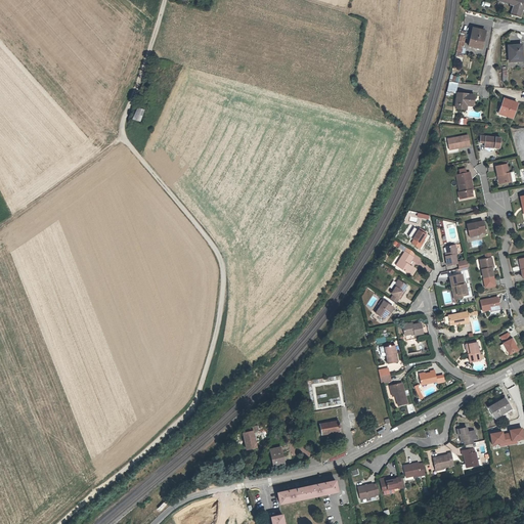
[(517,4),(504,0),(497,0),(513,5),(510,14),(513,15),(517,4)]
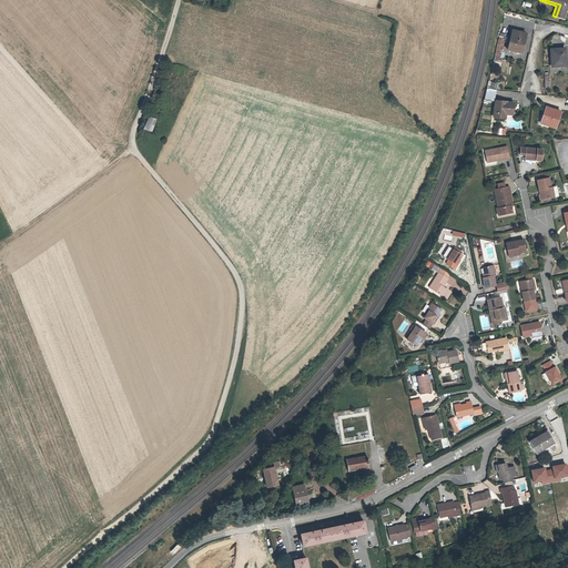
[(567,0),(546,0),(560,4),(556,17),(564,20),(567,10),(567,0)]
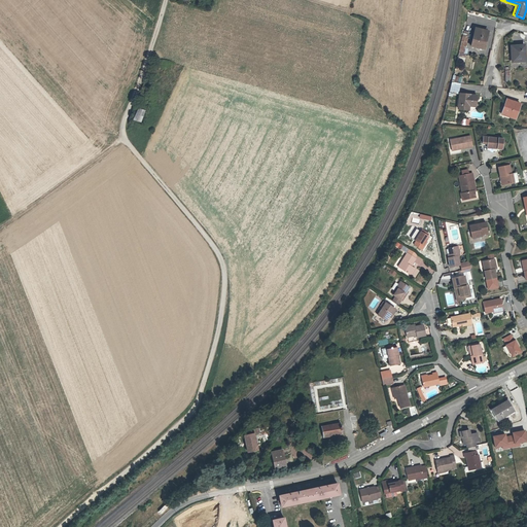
[(484,49),(487,38),(485,37),(487,31),(476,29),(471,46),(484,49)]
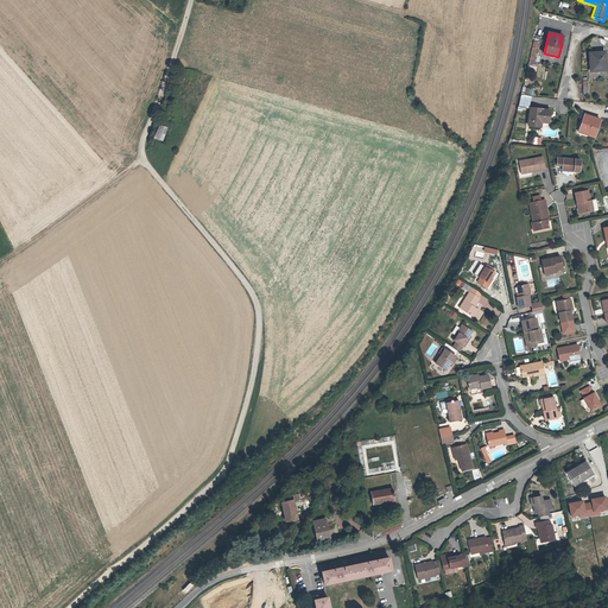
[(606,70),(605,52),(590,54),(591,71),(606,70)]
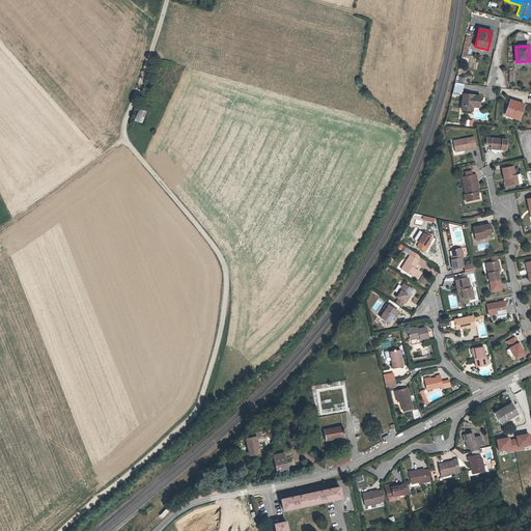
[(455,83),(453,92),(455,92),(456,92),(462,93),(464,84),(455,83)]
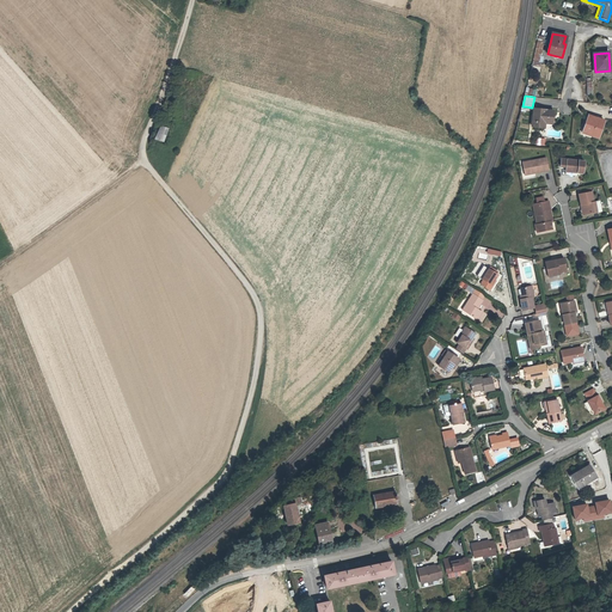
[(554,120),(554,111),(534,109),(532,127),(544,128),(545,123),(545,118),(554,120)]
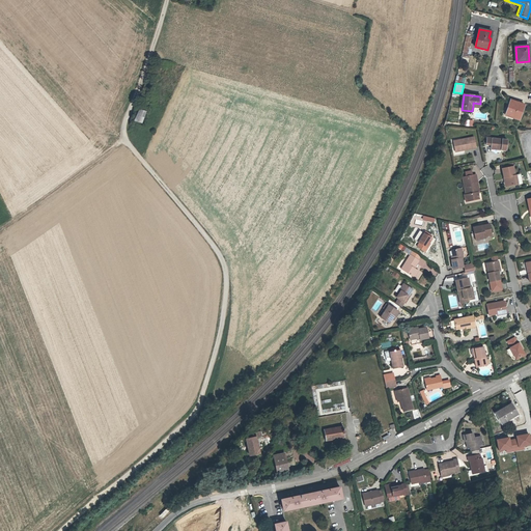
[(520,120),(524,105),(512,101),(509,108),(508,108),(506,114),(514,117),(513,118),(520,120)]
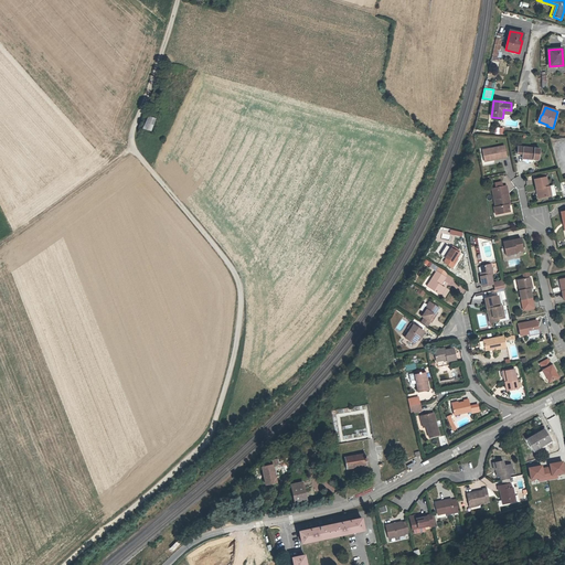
[(147,115),(142,128),(151,131),(156,118),(147,115)]
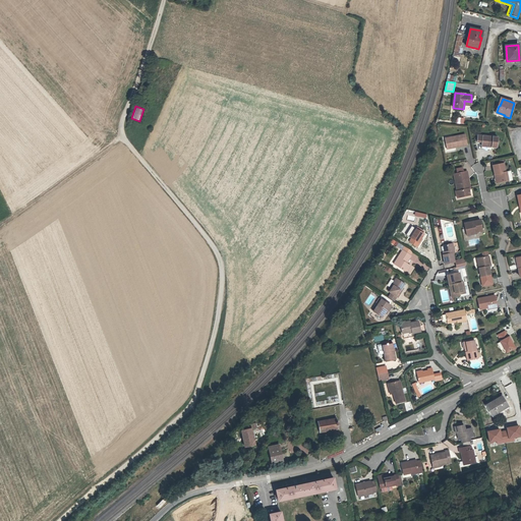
[(467,146),(465,134),(445,138),(447,147),(455,146),(456,148),(467,146)]
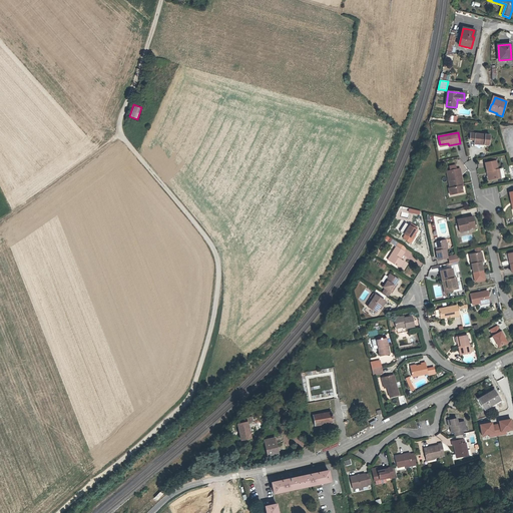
[(490,135),(471,133),(470,139),(475,140),(479,140),(479,144),(489,145),(490,135)]
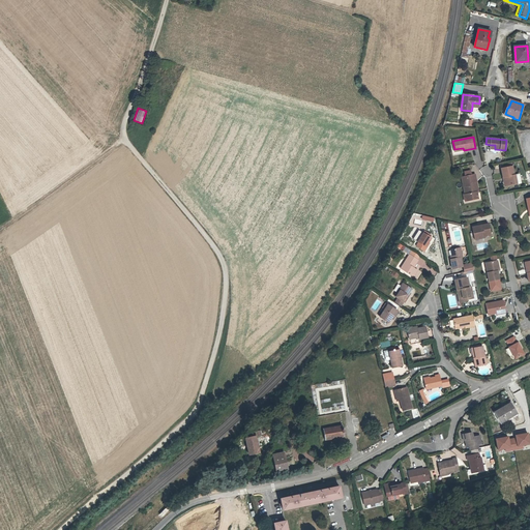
[(514,175),(512,166),(503,168),(501,169),(503,178),(505,177),(507,186),(517,184),(516,175),(514,175)]
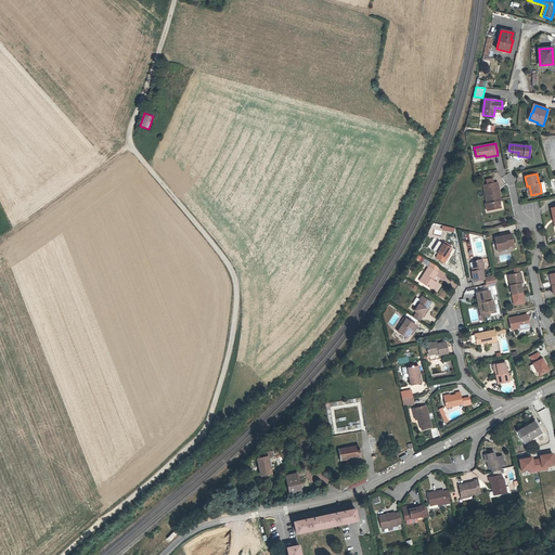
[(499,201),(497,191),(499,190),(498,182),(483,185),(487,204),(489,204),(490,210),(501,208),(500,201),(499,201)]
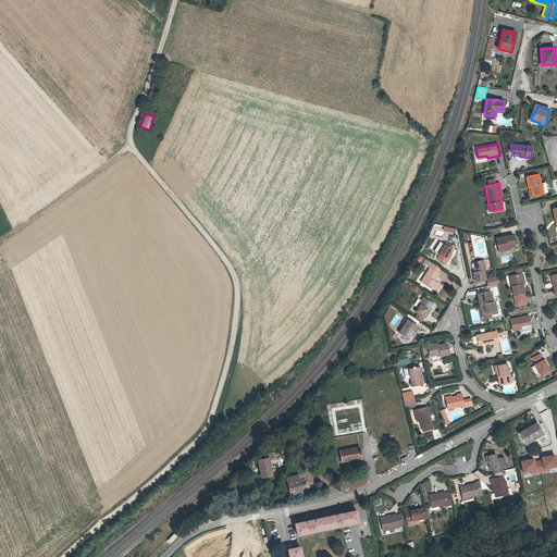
[(496,238),(499,252),(509,250),(509,249),(509,247),(516,246),(514,235),(496,238)]
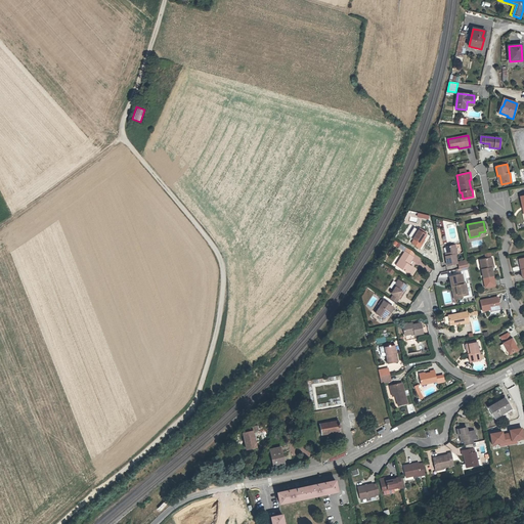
[(419,230),(412,239),(413,239),(411,244),(420,249),(422,245),(421,244),(424,239),(426,235),(422,232),(419,230)]
